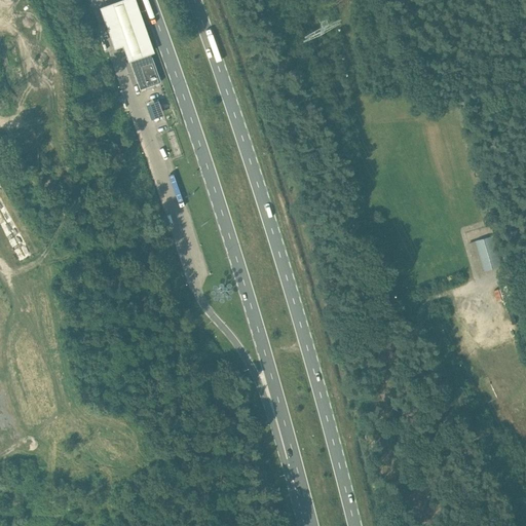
[(137,0),(119,0),(100,7),(114,49),(123,46),(129,62),(155,52),(137,0)]
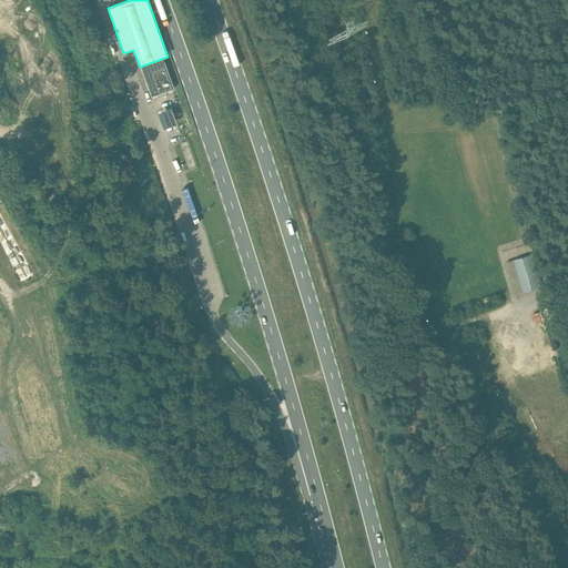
[(140,63),(151,97),(173,89),(162,56),(140,63)]
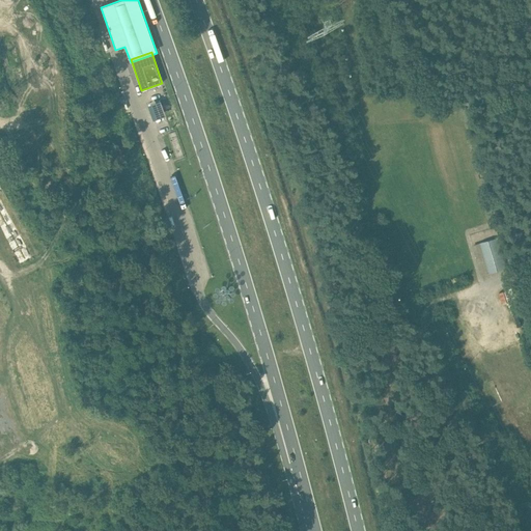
[(506,269),(498,238),(480,243),(488,274),(506,269)]
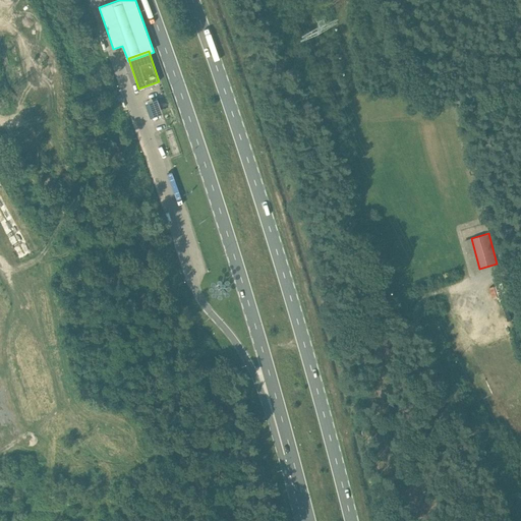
[(502,283),(497,284),(504,306),(509,305),(502,283)]
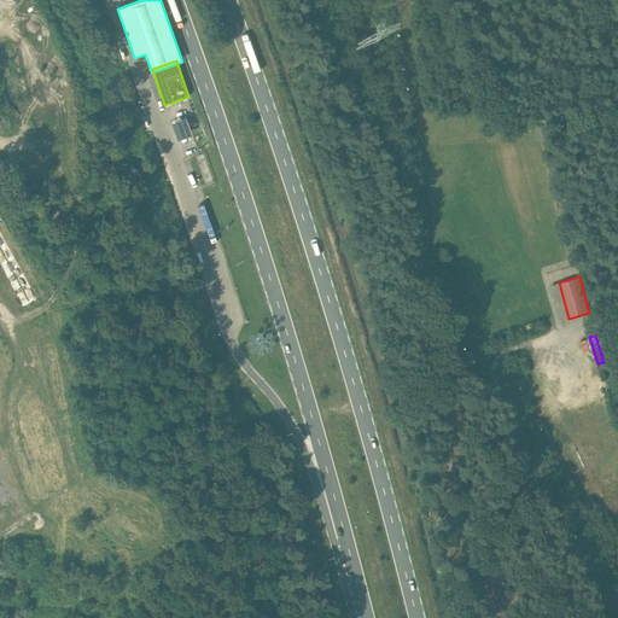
[(0,382),(13,375),(6,360),(0,361),(0,382)]
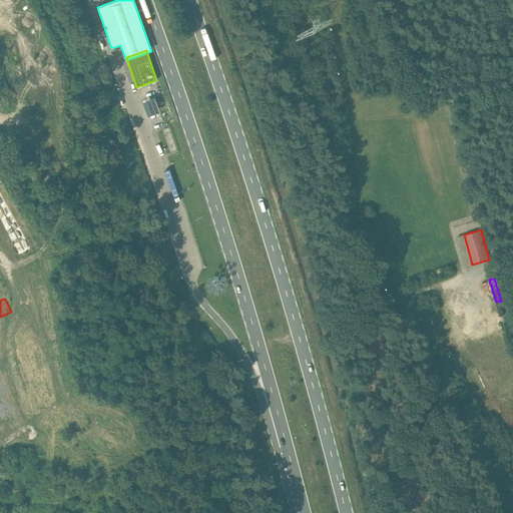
[(47,345),(60,339),(58,334),(45,340),(47,345)]
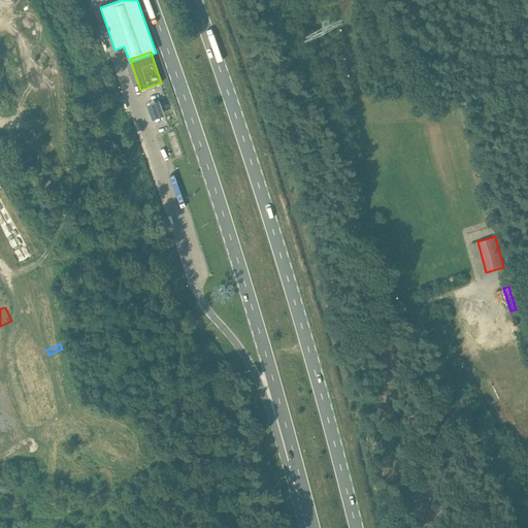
[(52,355),(54,367),(62,366),(61,354),(52,355)]
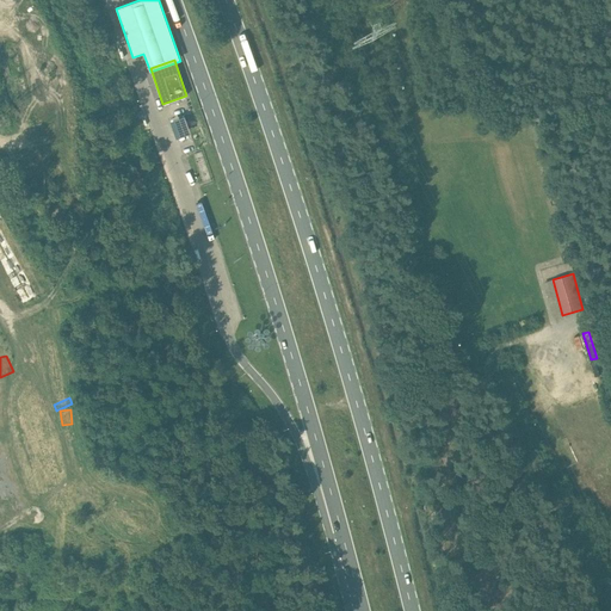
[(80,444),(72,448),(75,455),(84,451),(80,444)]
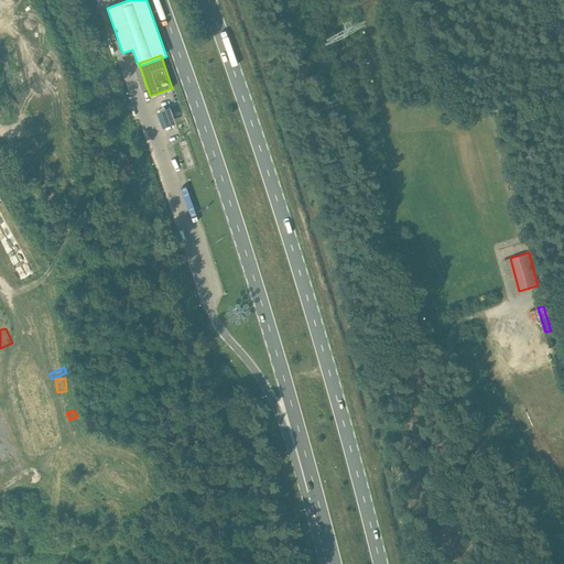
[(79,454),(90,452),(88,442),(77,445),(79,454)]
